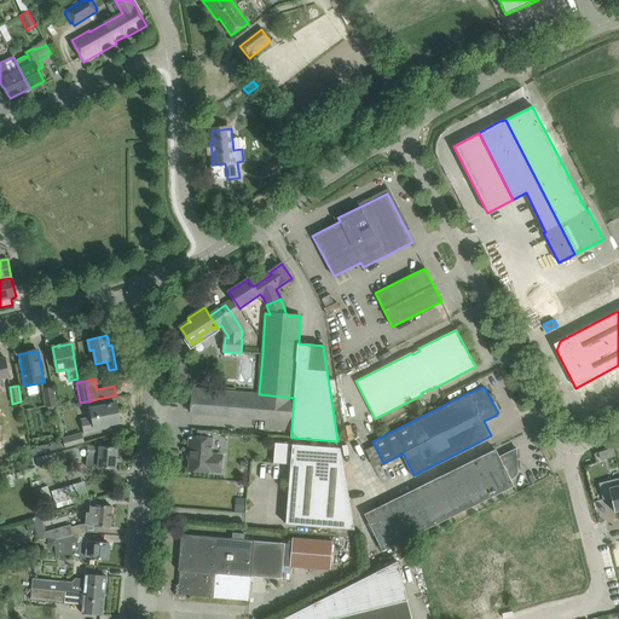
[(46,406),(56,405),(52,388),(42,389),(46,406)]
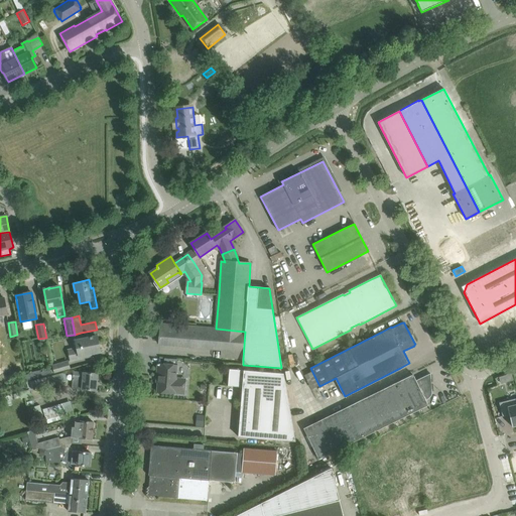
[(243,359),(245,332),(216,329),(161,325),(159,345),(222,350),(222,357),(243,359)]
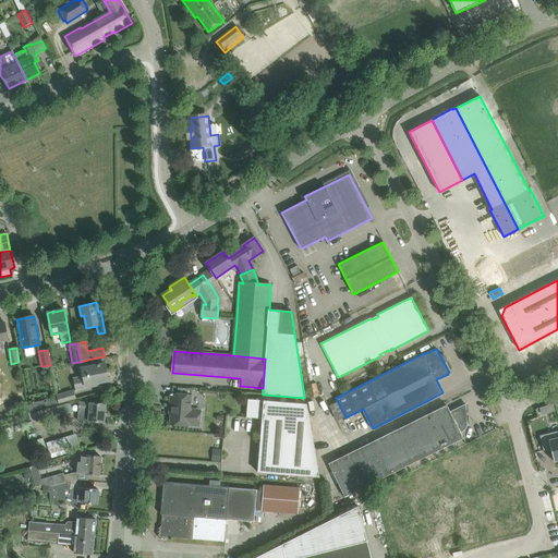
[(76,389),(83,388),(94,386),(94,384),(108,380),(105,363),(99,364),(97,364),(97,365),(82,368),(84,377),(74,378),(76,389)]
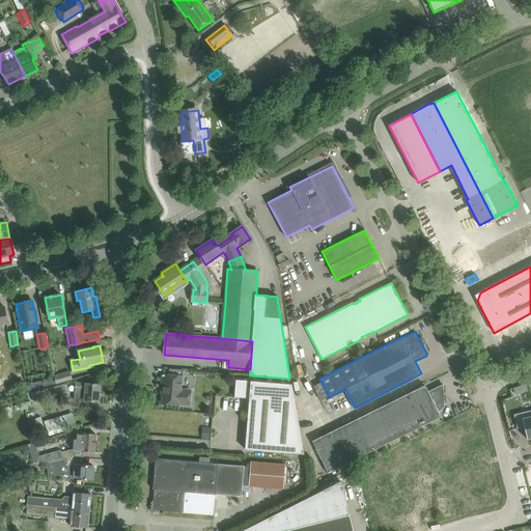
[(70,372),(53,376),(55,384),(72,380),(70,372)]
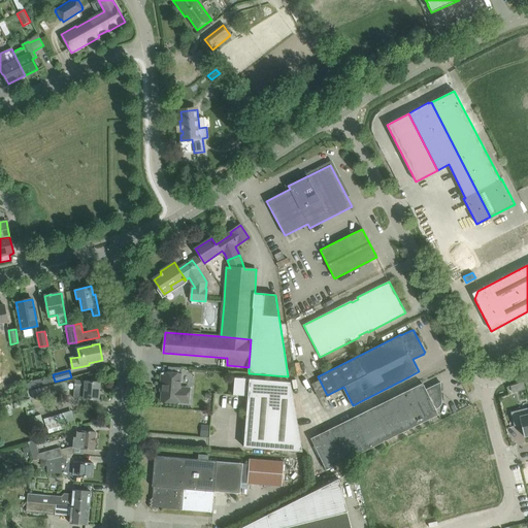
[(162,386),(161,401),(188,403),(189,387),(180,386),(180,373),(161,372),(160,385),(162,386)]
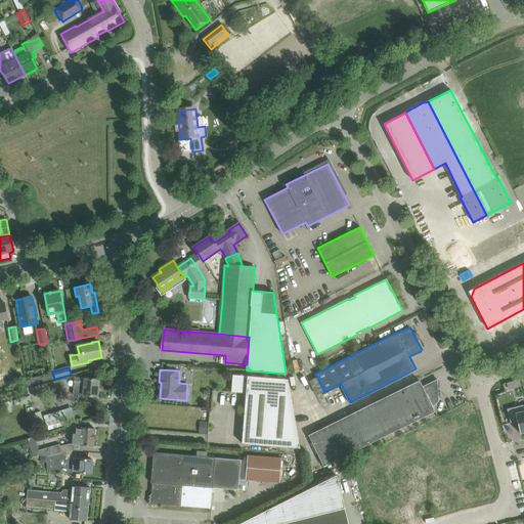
[(28,386),(53,380),(52,373),(27,379),(28,386)]
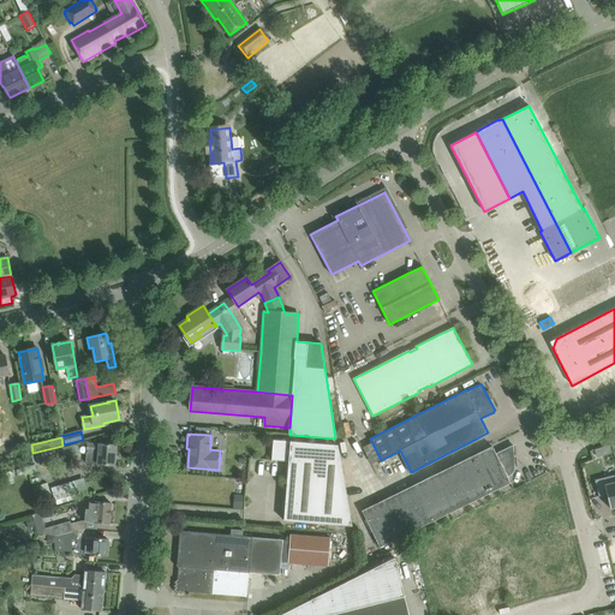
[(284,520),(352,527),(338,446),(273,440),(272,460),(288,461),(284,520)]
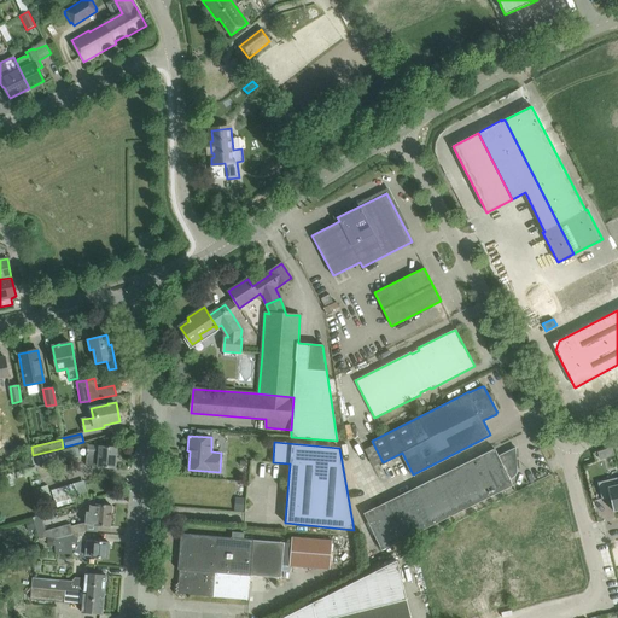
[(81,459),(77,445),(36,458),(39,467),(52,464),(52,466),(81,459)]
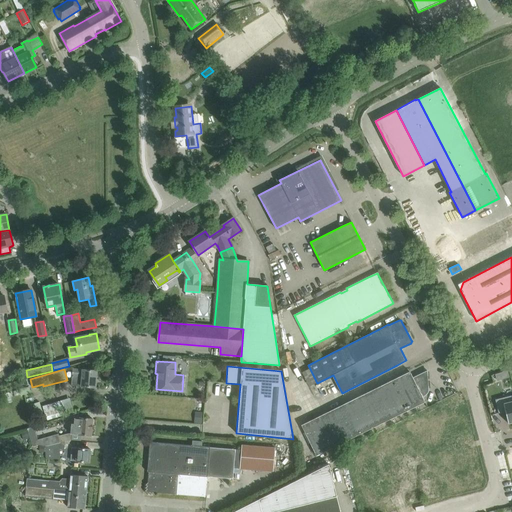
[(71,385),(86,387),(95,387),(97,371),(82,369),(72,369),(71,385)]
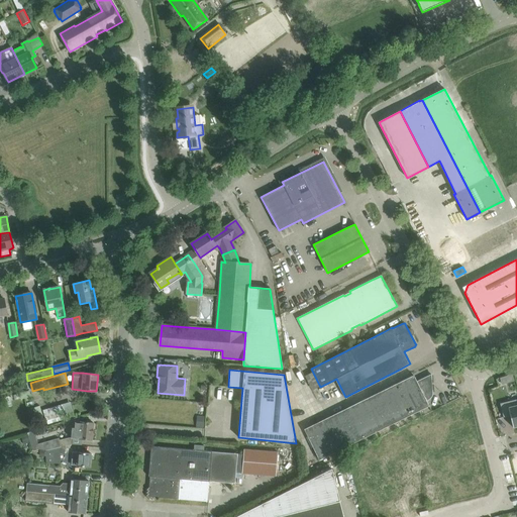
[(511,374),(499,378),(502,385),(514,381),(511,374)]
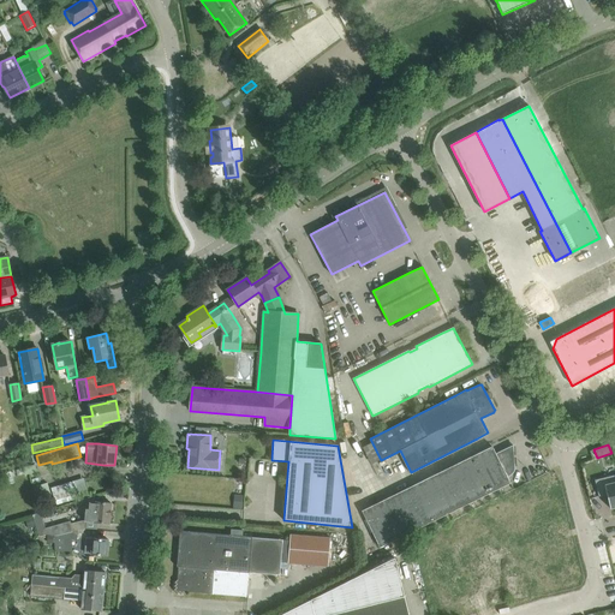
[(493,447),(482,452),(362,511),(380,548),(511,483),(505,473),(508,472),(511,475),(512,475),(512,473),(513,473),(513,472),(514,471),(514,470),(514,469),(513,446),(495,454),(493,447)]
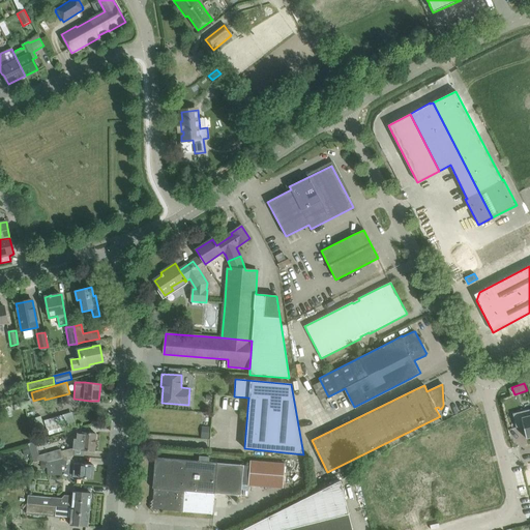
[(20,403),(22,409),(32,407),(30,401),(20,403)]
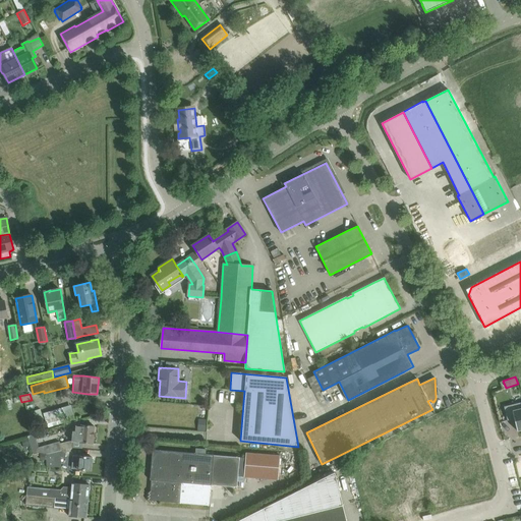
[(520,402),(504,407),(507,420),(514,418),(517,430),(520,429),(520,402)]
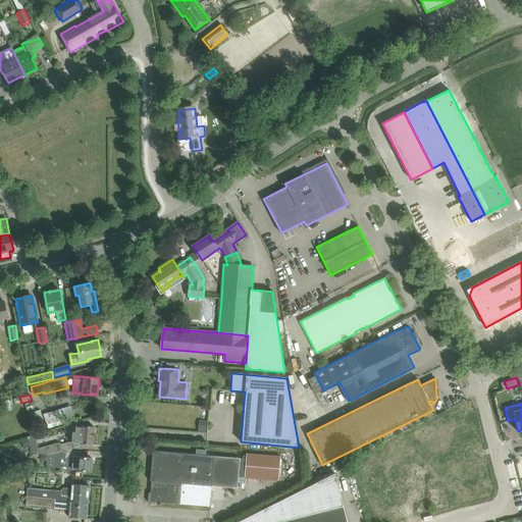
[(36,422),(43,419),(40,410),(33,412),(36,422)]
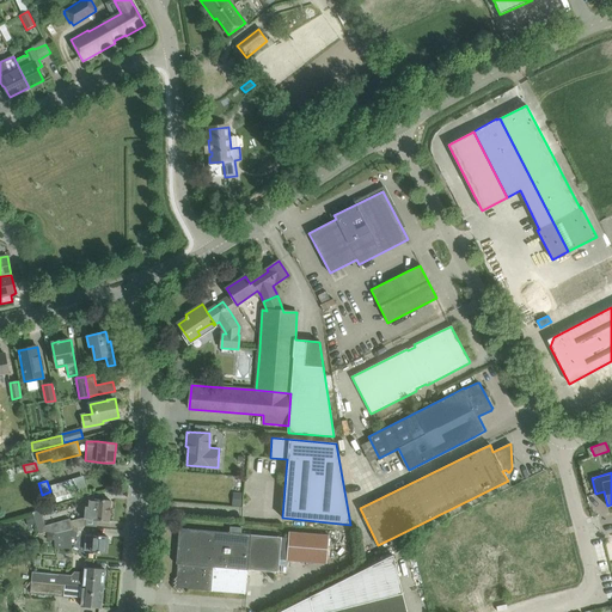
[(71,522),(73,528),(78,527),(85,526),(86,519),(109,521),(111,501),(96,500),(96,501),(90,500),(89,507),(85,507),(84,518),(71,522)]
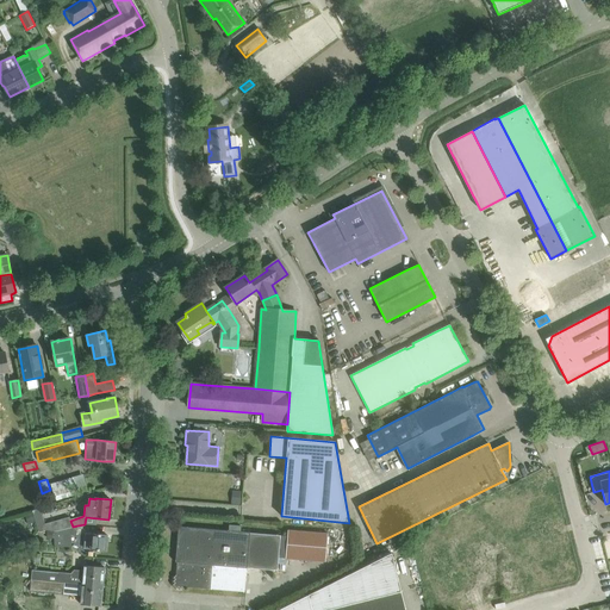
[(39,509),(33,510),(38,529),(47,530),(39,509)]
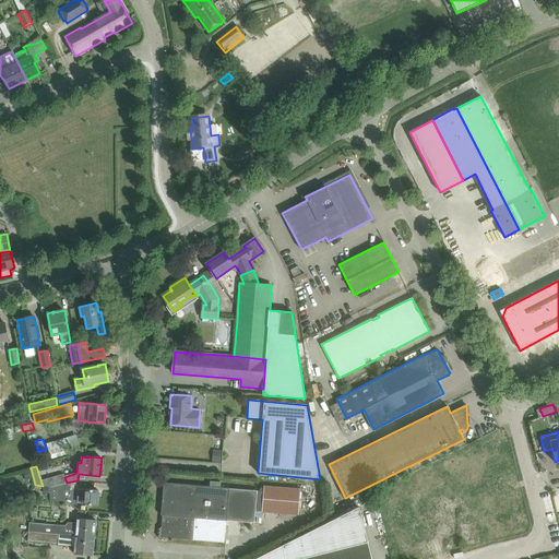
[(31,467),(30,467),(30,471),(23,473),(25,480),(32,478),(34,485),(35,485),(31,467)]
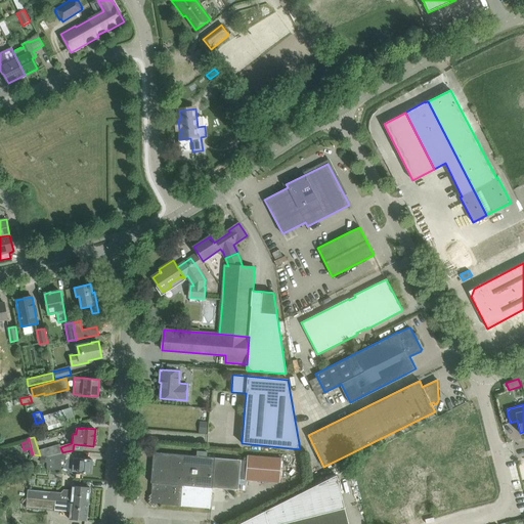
[(59,444),(42,449),(44,453),(46,455),(48,456),(62,452),(60,447),(59,444)]
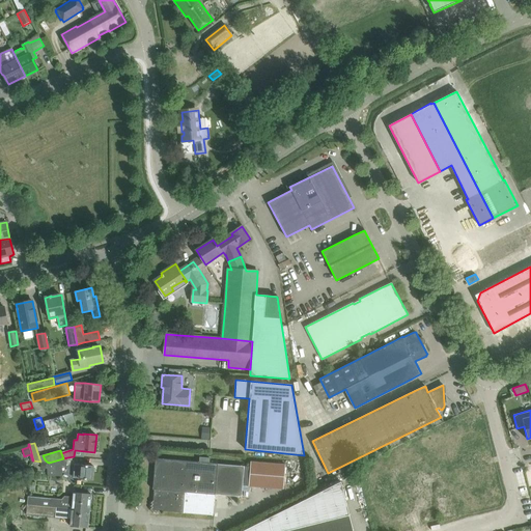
[(162,511),(184,512),(213,515),(215,494),(242,496),(242,490),(248,491),(248,486),(283,488),(284,464),(250,462),(250,467),(217,464),(210,463),(210,457),(199,456),(199,462),(156,458),(152,490),(155,490),(154,501),(150,503),(151,505),(149,506),(151,508),(149,509),(152,512),(155,511),(156,513),(158,511),(159,513),(162,511)]
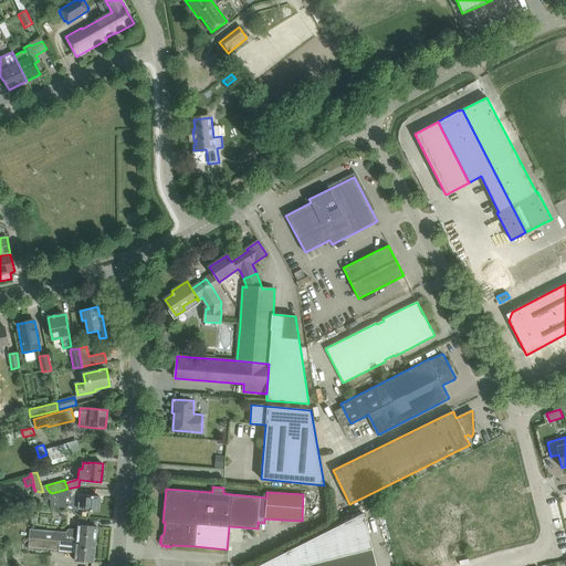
[(52,493),(50,492),(50,500),(51,509),(66,507),(66,496),(72,496),(72,488),(67,489),(52,493)]
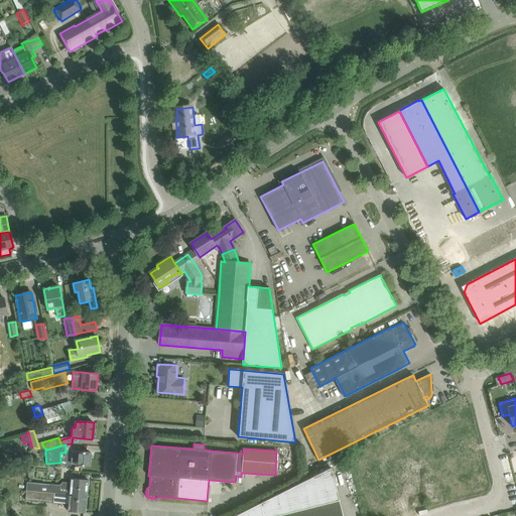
[(71,465),(80,465),(90,466),(91,453),(72,452),(71,465)]
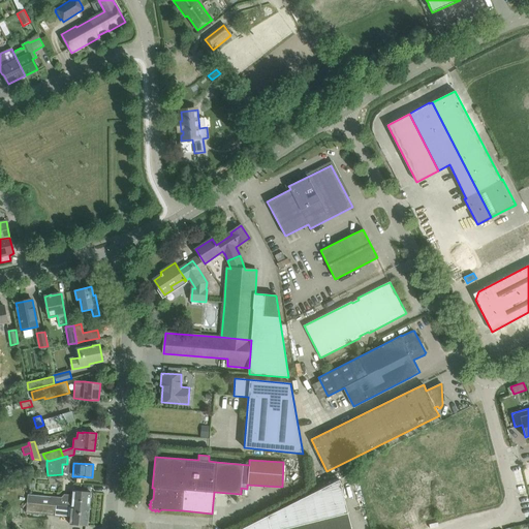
[(340,479),(268,516),(270,528),(282,528),(348,512),(340,479)]
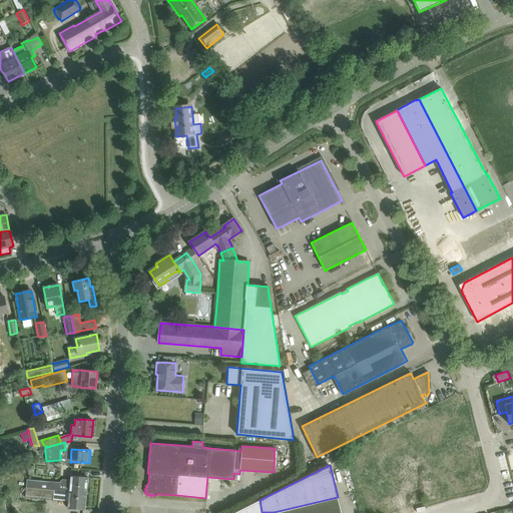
[(26,479),(26,488),(78,492),(78,491),(86,492),(88,477),(71,475),(70,480),(62,479),(59,482),(49,481),(26,479)]
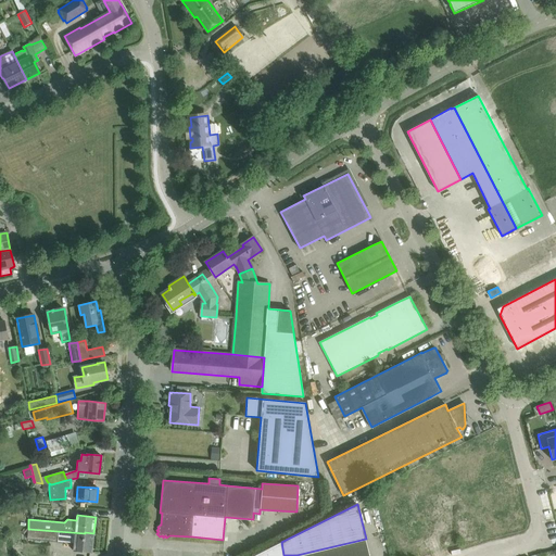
[(85,533),(28,529),(27,539),(59,542),(59,539),(75,540),(74,551),(91,553),(93,533),(85,532),(85,533)]
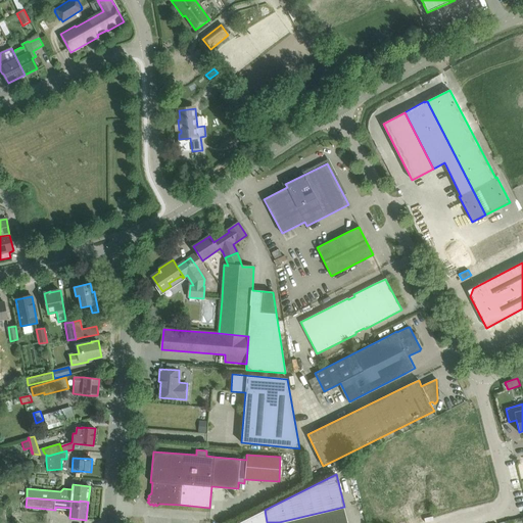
[(347,522),(344,507),(279,522),(347,522)]
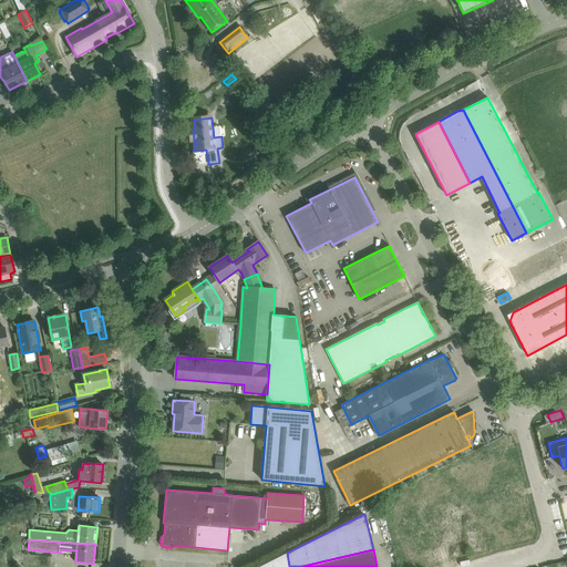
[(289,566),(287,553),(257,566),(289,566)]
